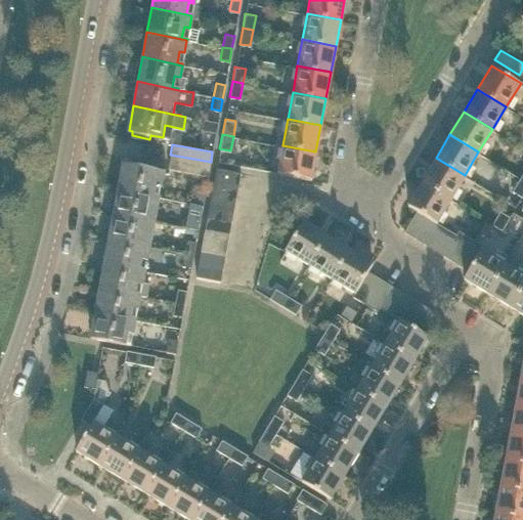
[(311,178),(315,152),(282,145),(277,172),(311,178)]
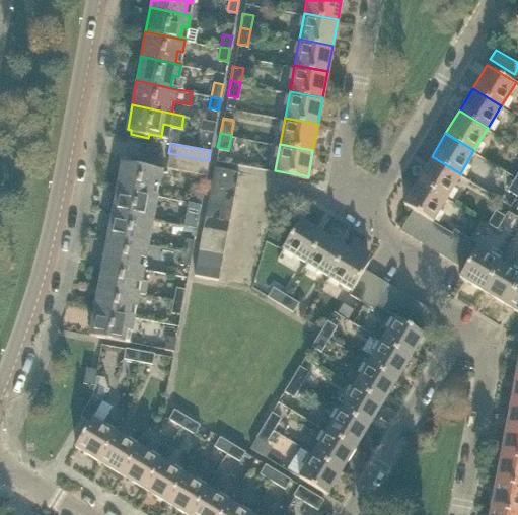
[(206,174),(209,160),(168,153),(166,167),(206,174)]
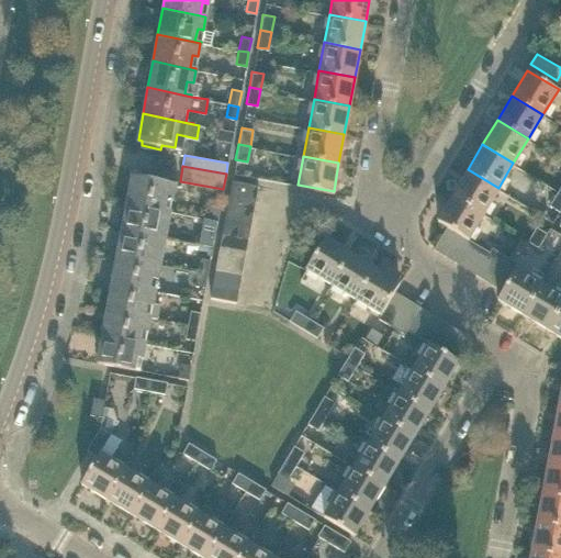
[(483,212),(498,188),(468,169),(452,193),(483,212)]
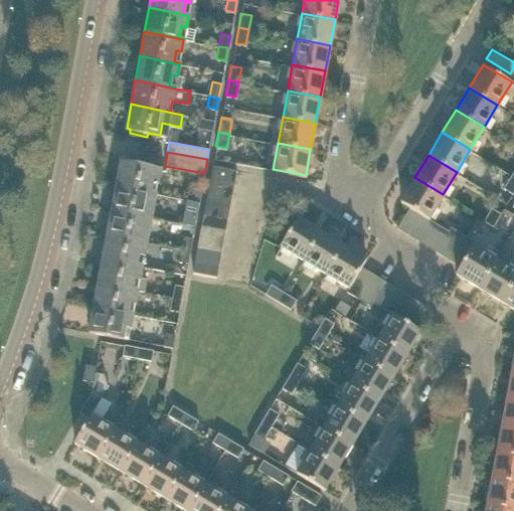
[(158,181),(161,167),(121,160),(116,185),(156,192),(156,191),(150,190),(152,180),(158,181)]
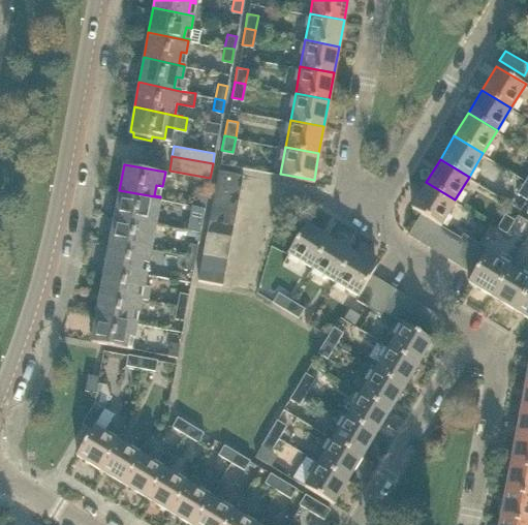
[(243,174),(218,168),(215,180),(240,185),(243,174)]
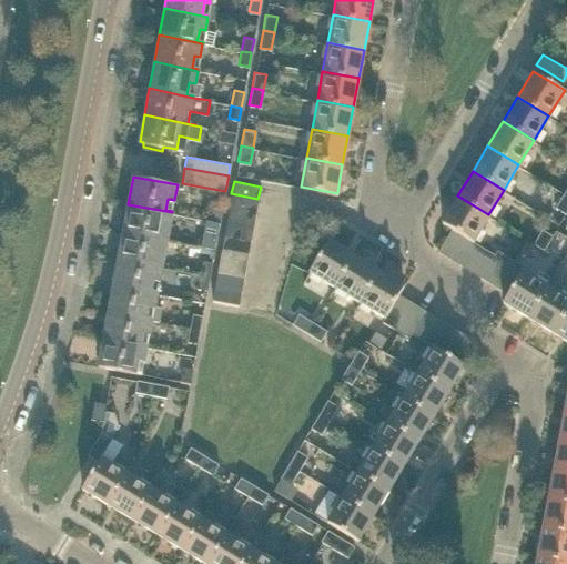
[(565,212),(566,209),(566,193),(564,192),(555,207),(565,212)]
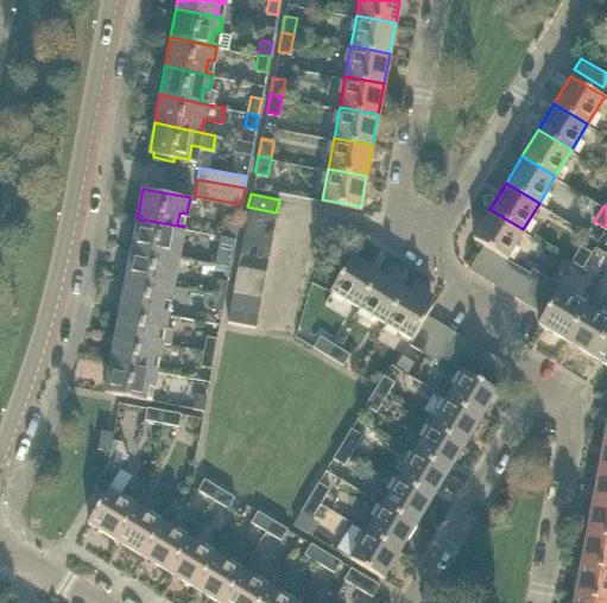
[(273,227),(276,213),(247,207),(245,221),(273,227)]
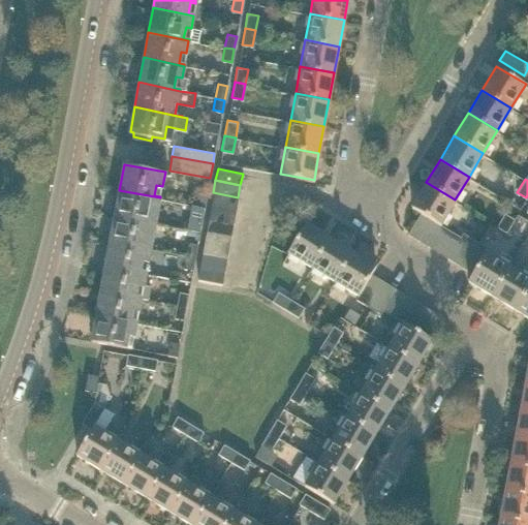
[(440,223),(455,199),(426,182),(411,206),(421,211),(431,217),(440,223)]
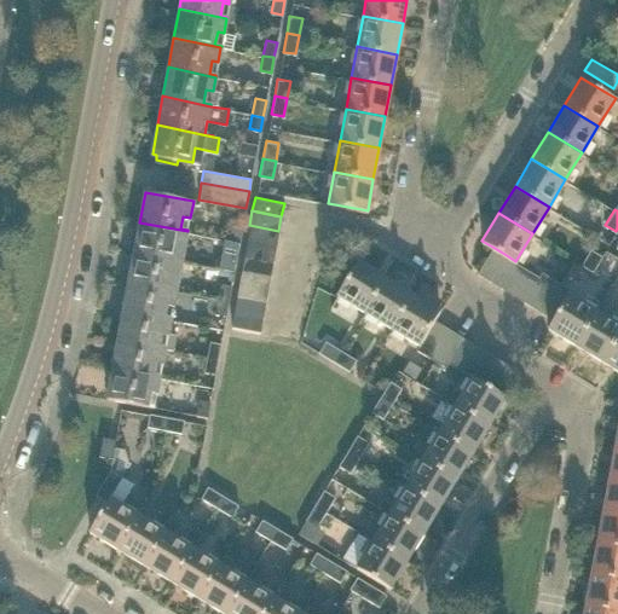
[(184,247),(188,231),(139,222),(133,252),(174,259),(182,260),(182,259),(175,258),(178,245),(184,247)]
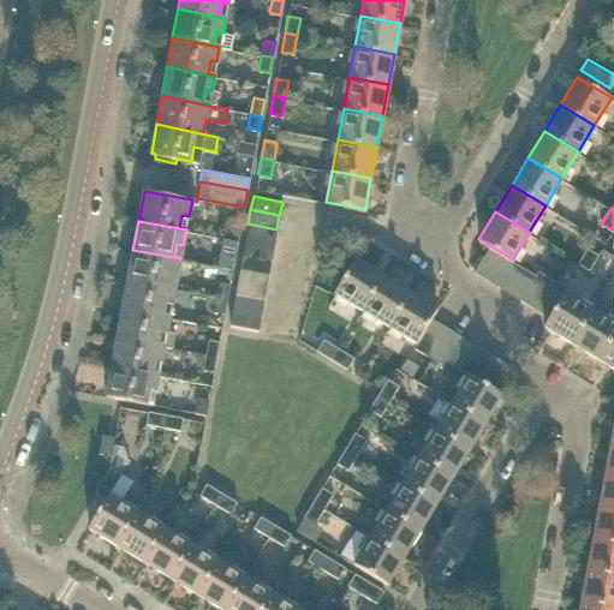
[(227,238),(238,239),(240,225),(230,222),(227,238)]
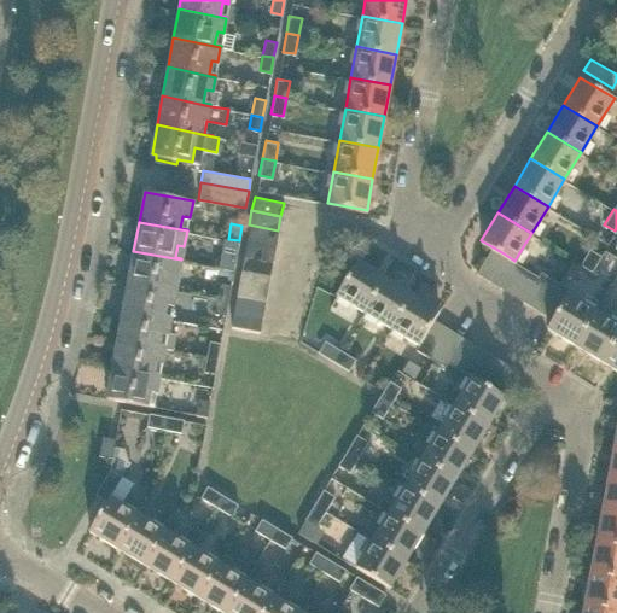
[(275,245),(278,231),(249,225),(246,239),(275,245)]
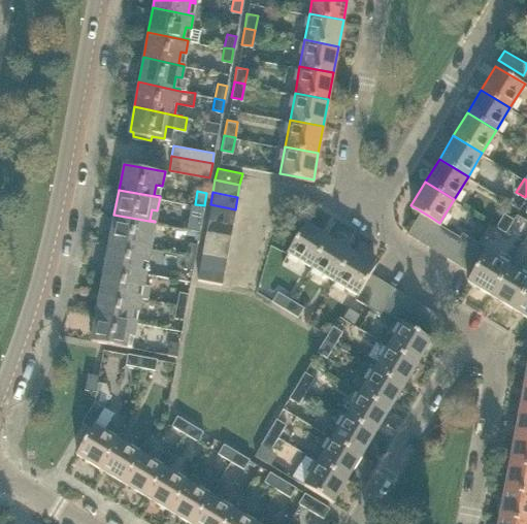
[(201,219),(204,205),(195,204),(192,218),(201,219)]
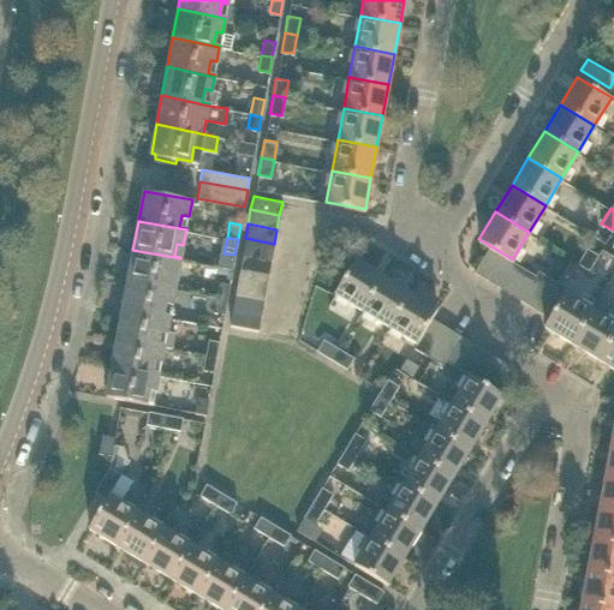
[(272,258),(274,244),(245,238),(243,252),(272,258)]
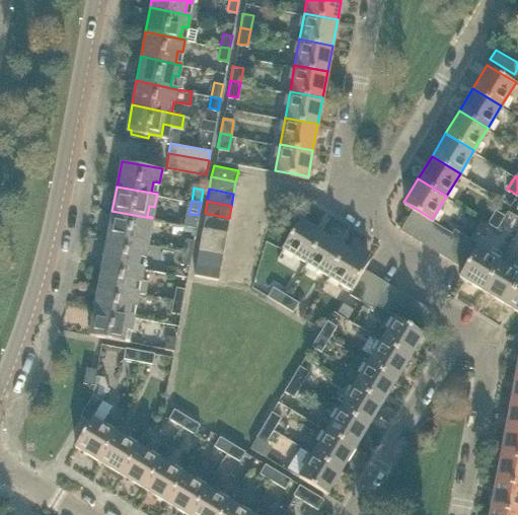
[(410,234),(423,213),(413,207),(399,228),(410,234)]
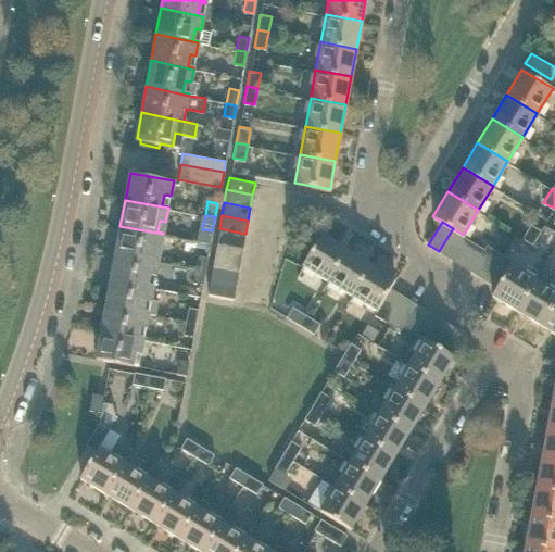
[(532,242),(541,228),(530,223),(521,237),(532,242)]
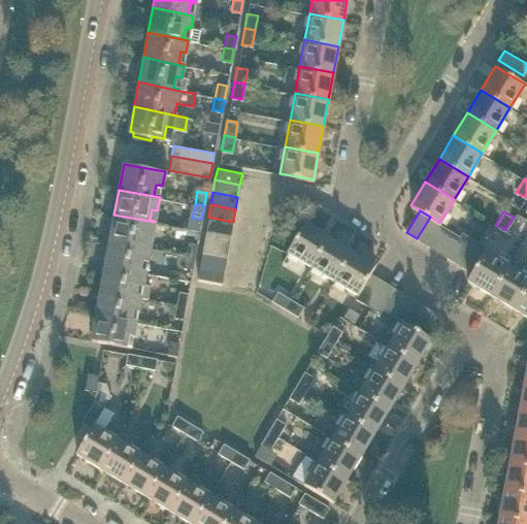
[(155,222),(149,221),(113,215),(109,239),(144,246),(151,247),(151,246),(144,244),(146,233),(153,235),(155,222)]
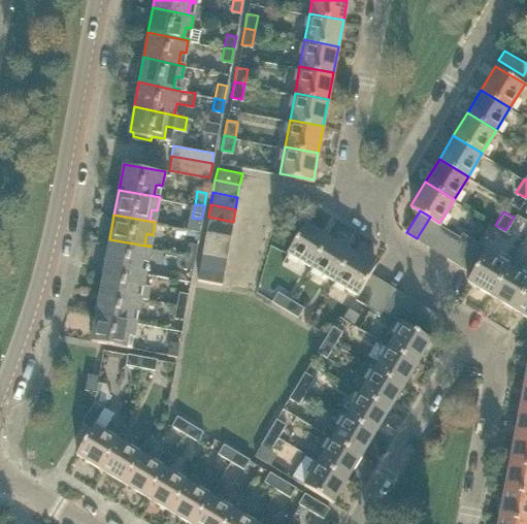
[(231,234),(233,222),(208,217),(206,229),(231,234)]
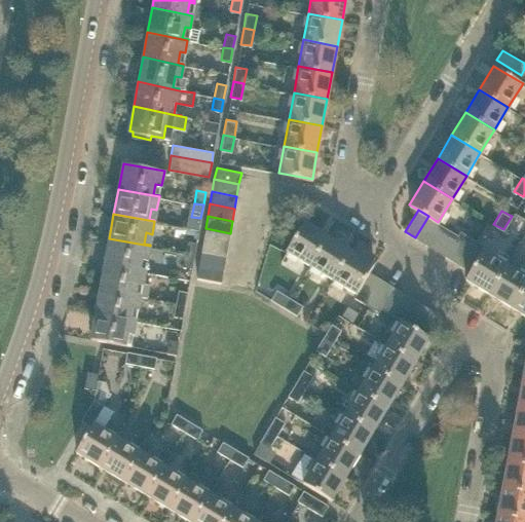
[(425,244),(438,222),(428,216),(415,237),(425,244)]
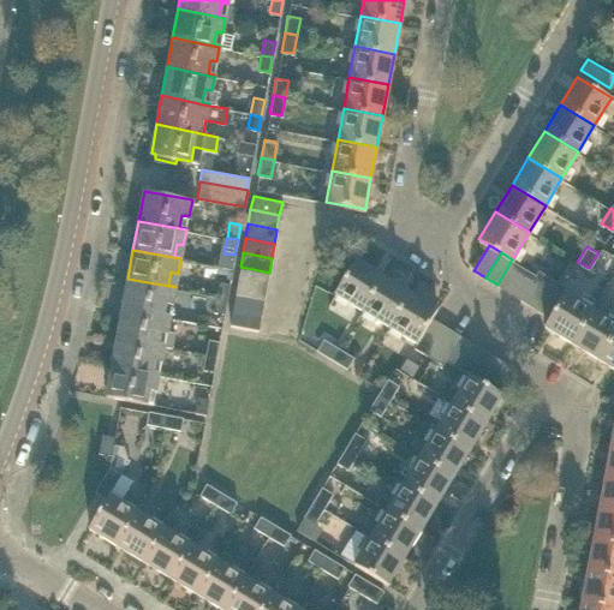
[(362,309),(382,275),(355,258),(334,292),(362,309)]
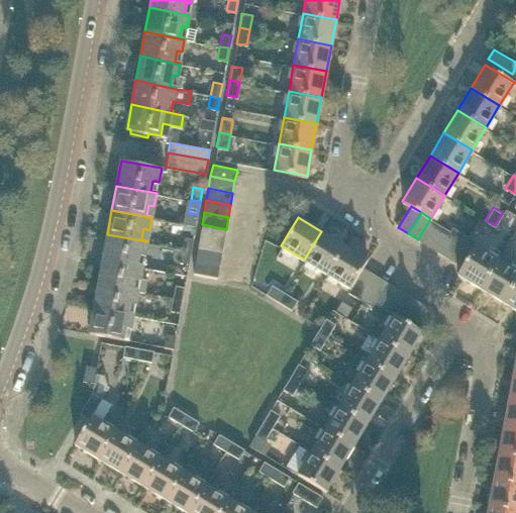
[(428,244),(440,224),(430,218),(418,239),(428,244)]
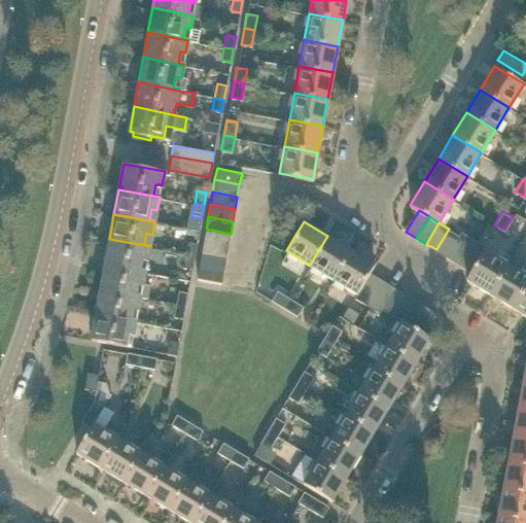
[(228,245),(231,234),(206,229),(204,240),(228,245)]
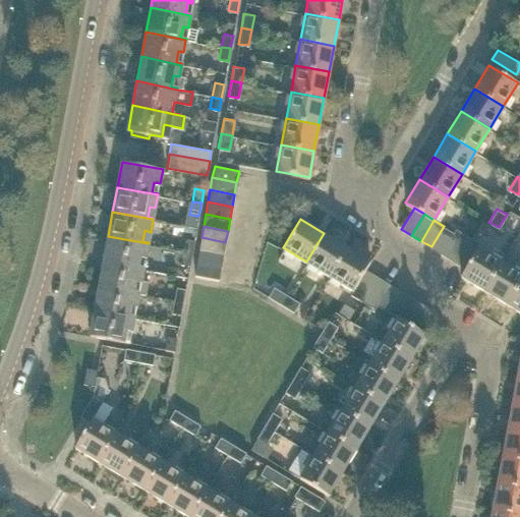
[(441,252),(454,232),(444,226),(431,246),(441,252)]
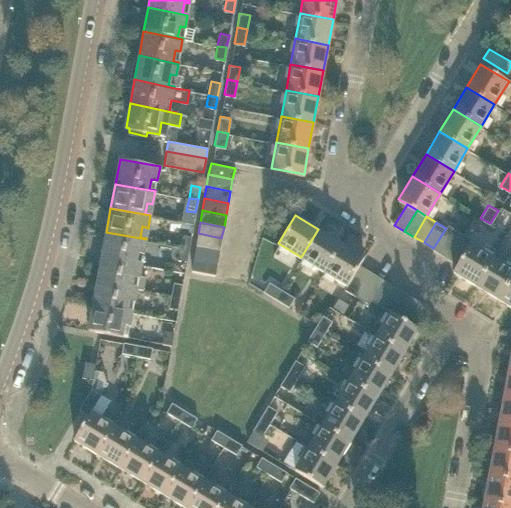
[(443,254),(458,230),(448,224),(446,228),(433,248),(443,254)]
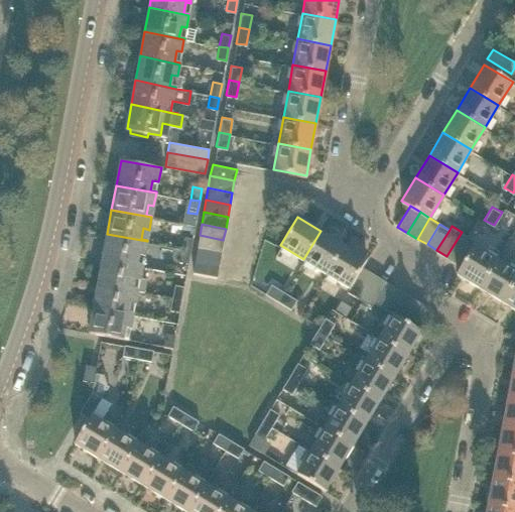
[(326,273),(344,244),(320,231),(303,259),(326,273)]
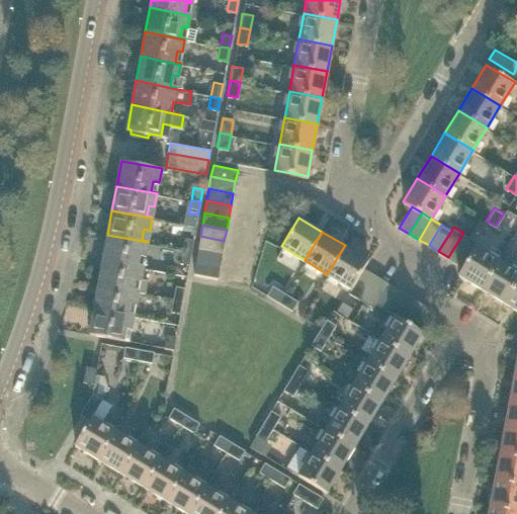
[(148,242),(142,241),(107,235),(103,258),(143,267),(143,266),(138,265),(140,254),(145,255),(148,242)]
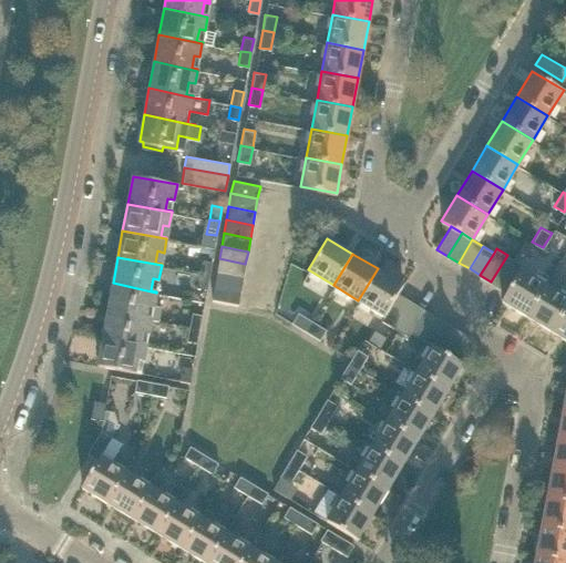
[(506,292),(521,268),(523,264),(512,257),(495,285),(506,292)]
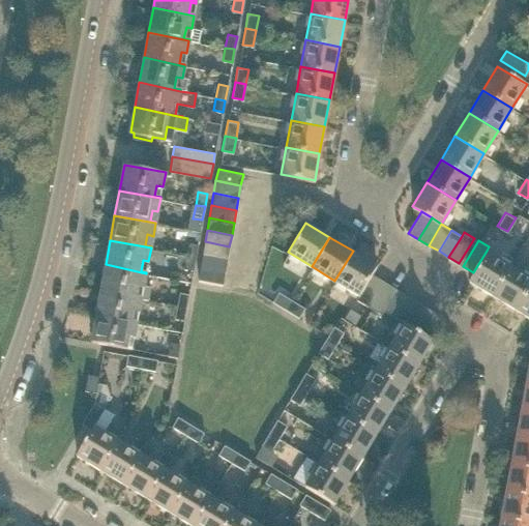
[(227,259),(229,246),(205,241),(202,254),(227,259)]
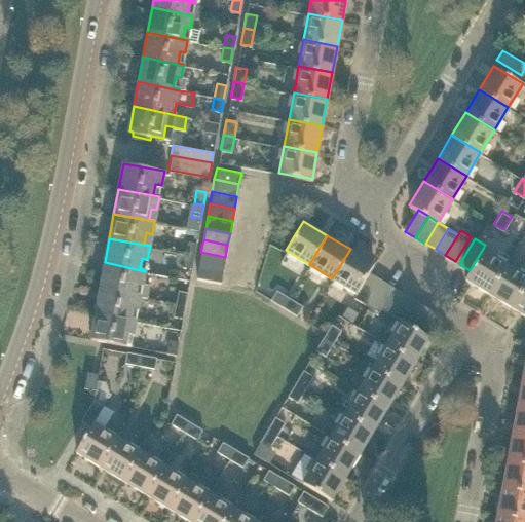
[(185,253),(193,254),(196,241),(187,240),(185,253)]
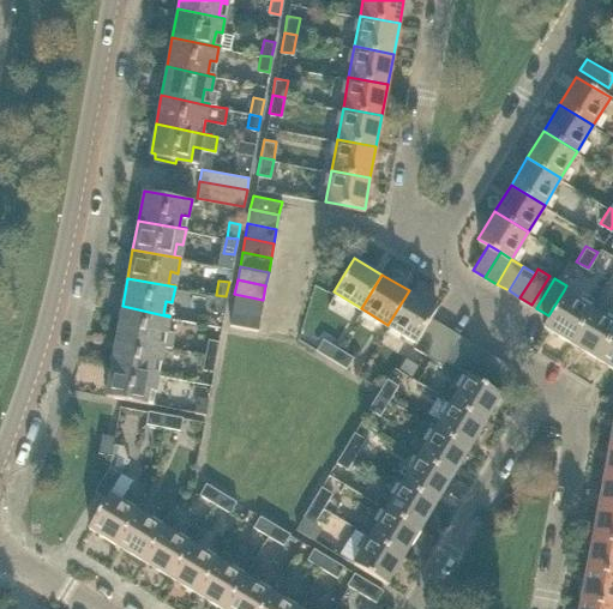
[(431,317),(437,307),(409,290),(388,325),(416,342),(413,345),(414,347),(431,317)]
